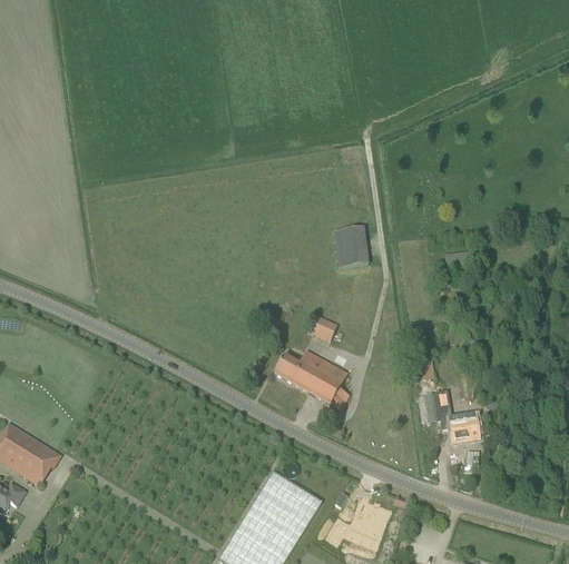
[(371,265),(366,228),(336,231),(340,268),(371,265)]
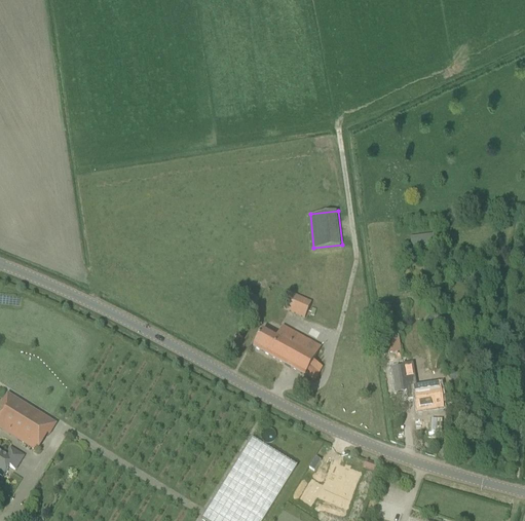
[(448,228),(437,229),(437,237),(449,235),(448,228)]
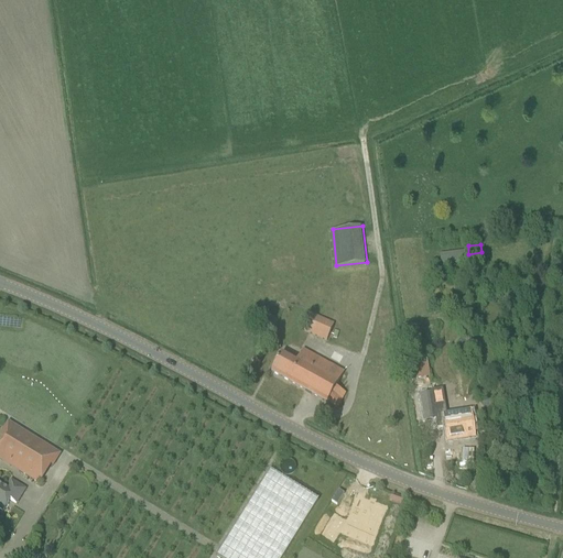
[(466,245),(441,249),(442,261),(467,258),(466,245)]
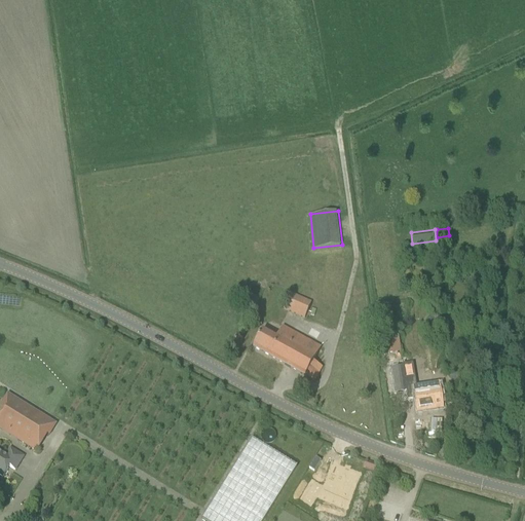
[(292,288),(284,304),(305,314),(312,298),(292,288)]
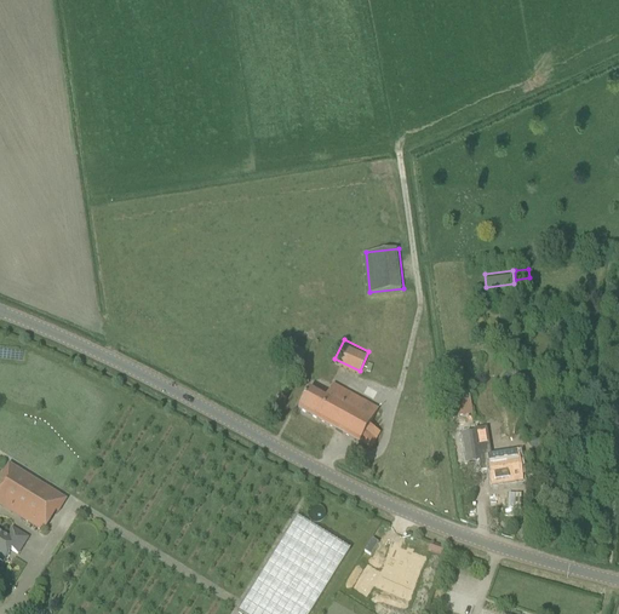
[(361,439),(361,436),(372,442),(378,432),(382,426),(370,420),(378,403),(332,378),(326,391),(310,383),(304,394),(299,405),(361,439)]
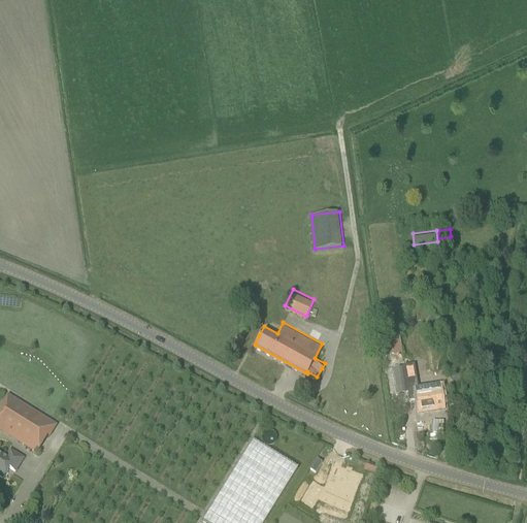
[(400,329),(388,330),(389,337),(401,336),(400,329)]
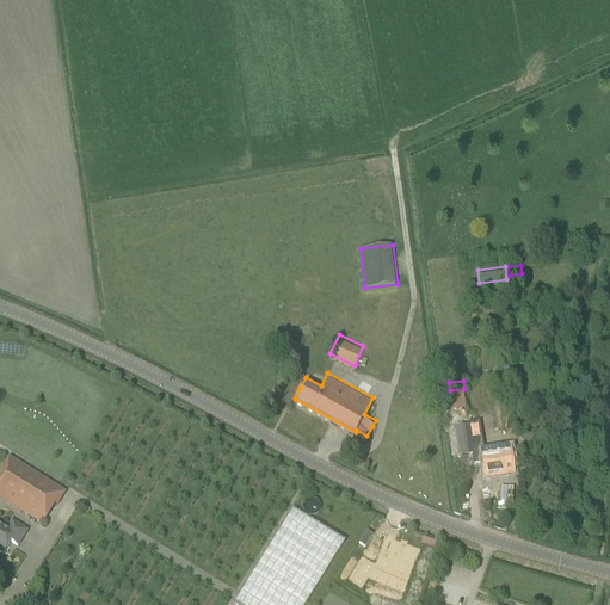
[(464,389),(450,390),(453,408),(467,406),(464,389)]
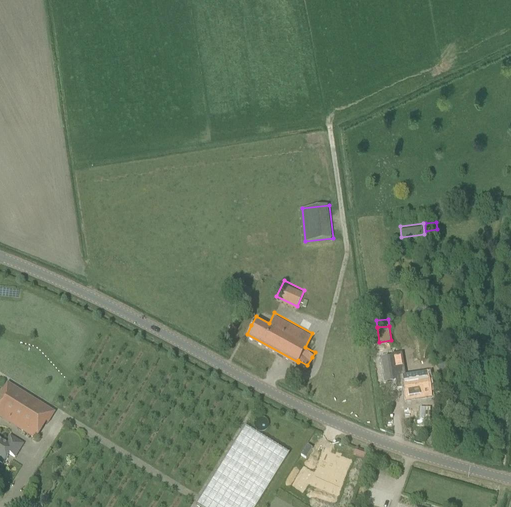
[(393,352),(381,354),(385,378),(396,376),(397,385),(398,385),(404,384),(406,397),(404,398),(432,394),(428,370),(428,367),(406,371),(405,364),(396,366),(393,350),(393,349),(392,349),(393,352)]
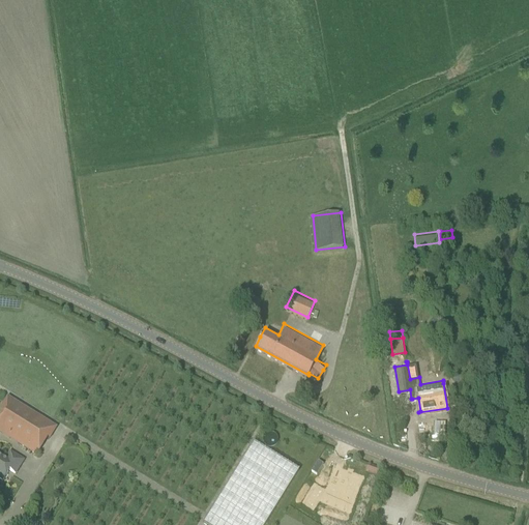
[(48,433),(50,434),(57,423),(27,405),(26,407),(10,398),(11,395),(8,392),(1,404),(3,405),(0,410),(0,424),(20,436),(19,439),(37,450),(48,433)]
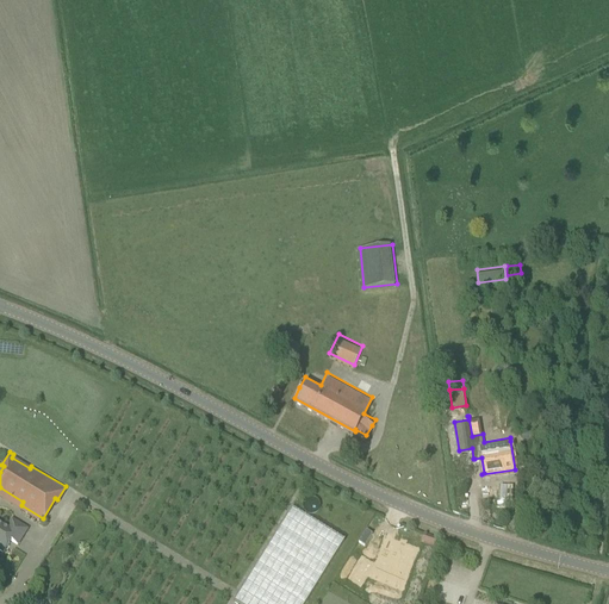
[(293,504),(236,595),(250,603),(302,603),(345,536),(293,504)]
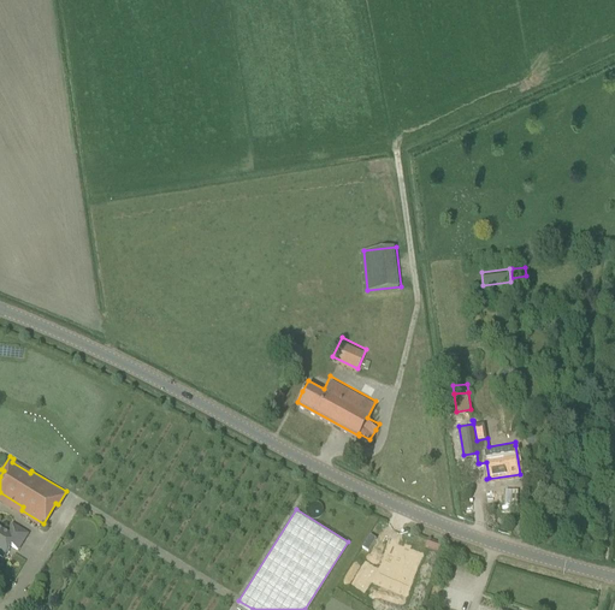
[(7,529),(0,525),(0,550),(5,552),(12,542),(18,545),(28,529),(13,520),(7,529)]
